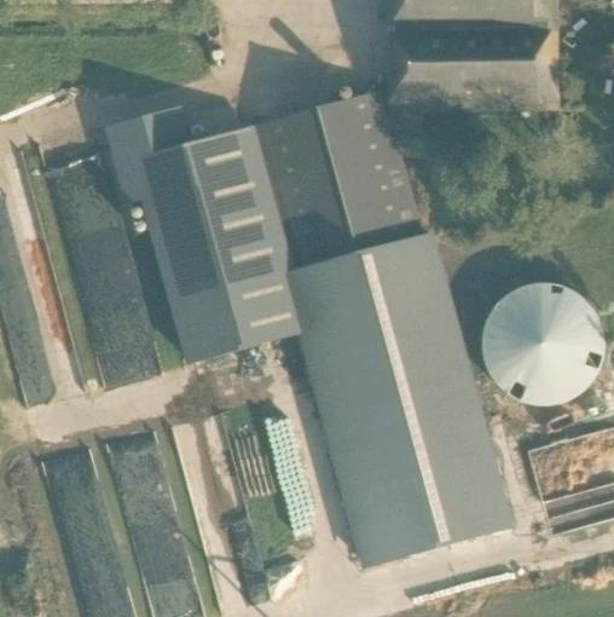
[(381,0),(384,88),(254,125),(294,270),(412,237),(377,113),(554,109),(550,0),(381,0)]
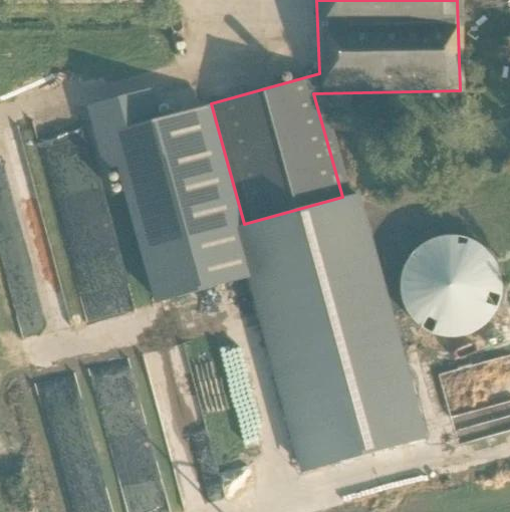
[(200,8),(168,10),(170,55),(203,54),(200,8)]
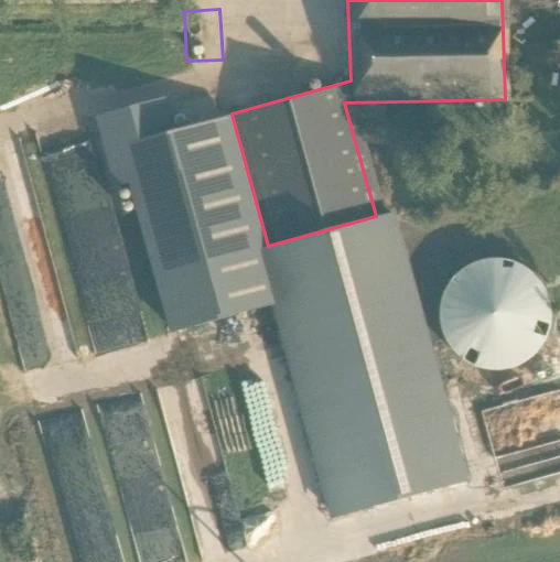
[(268,246),(232,114),(171,130),(162,96),(92,116),(111,186),(126,182),(167,332),(272,303),(258,248),(268,246)]
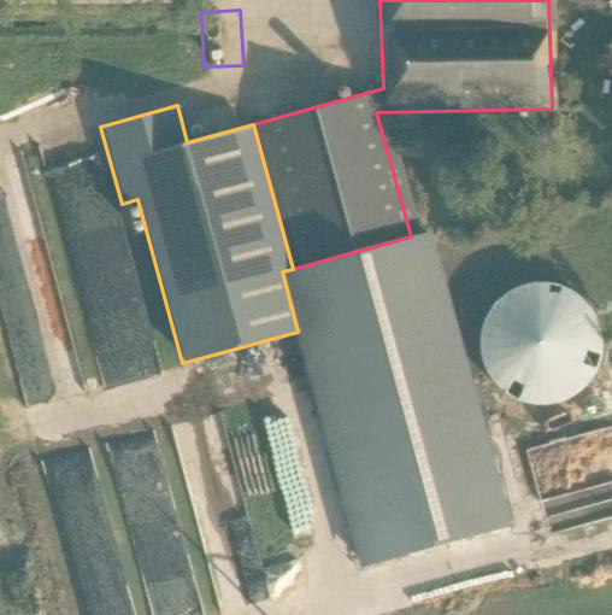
[(486,124),(484,144),(518,144),(519,124),(486,124)]
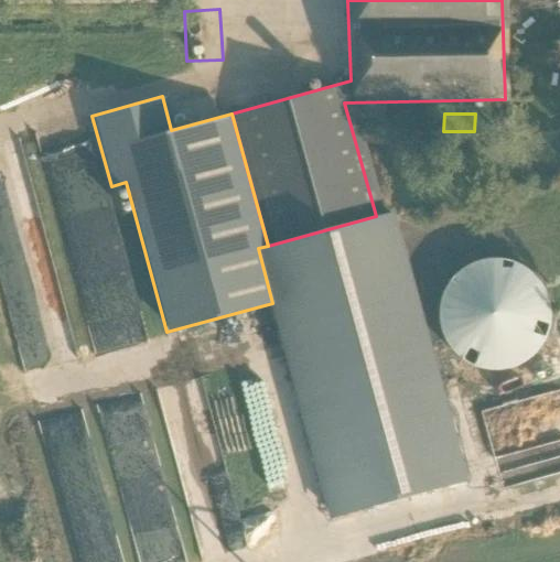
[(380,215),(376,216),(268,246),(264,247),(337,514),(454,482),(380,215)]
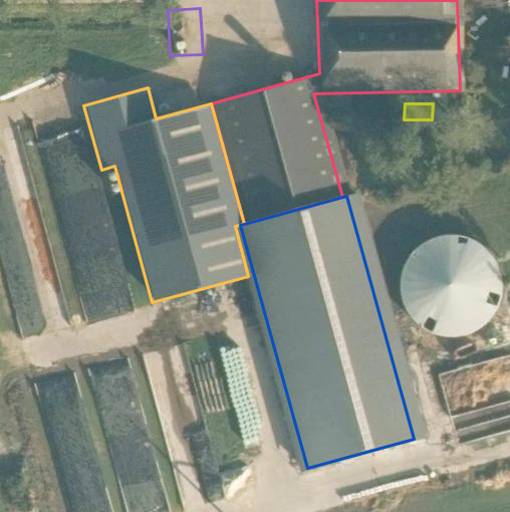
[(113,243),(110,225),(66,233),(69,250),(113,243)]
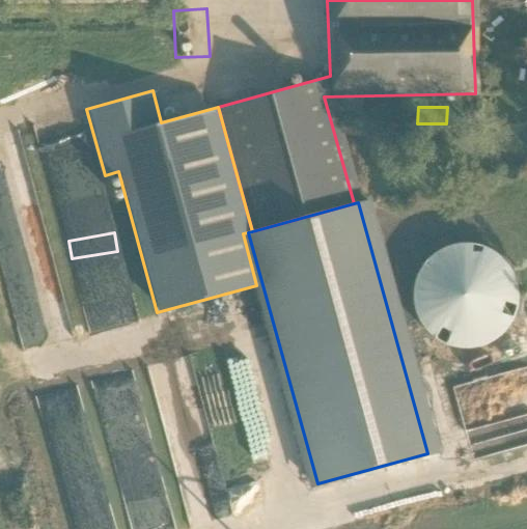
[(418,342),(511,339),(507,245),(415,248),(418,342)]
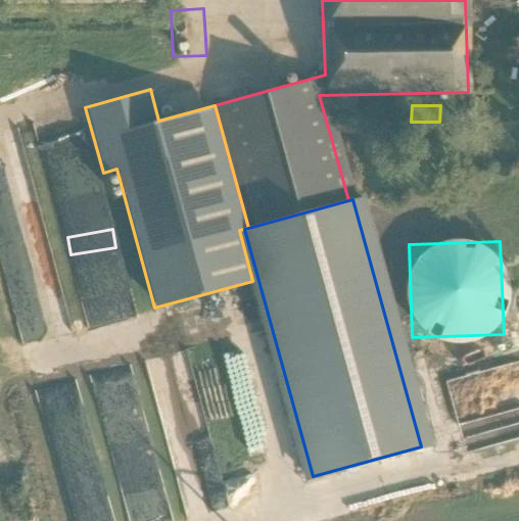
[(468,406),(467,376),(450,376),(451,406),(468,406)]
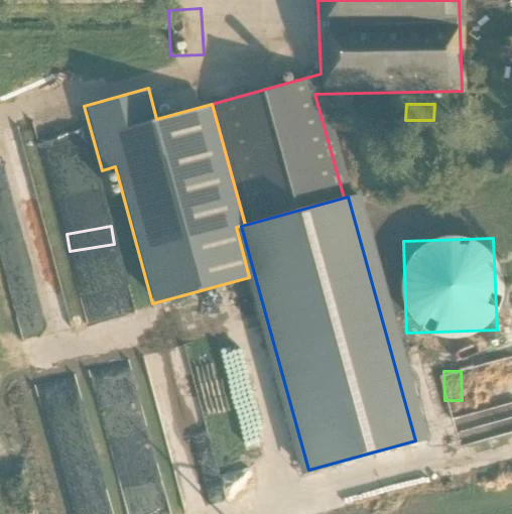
[(199,421),(197,373),(153,376),(156,423),(199,421)]
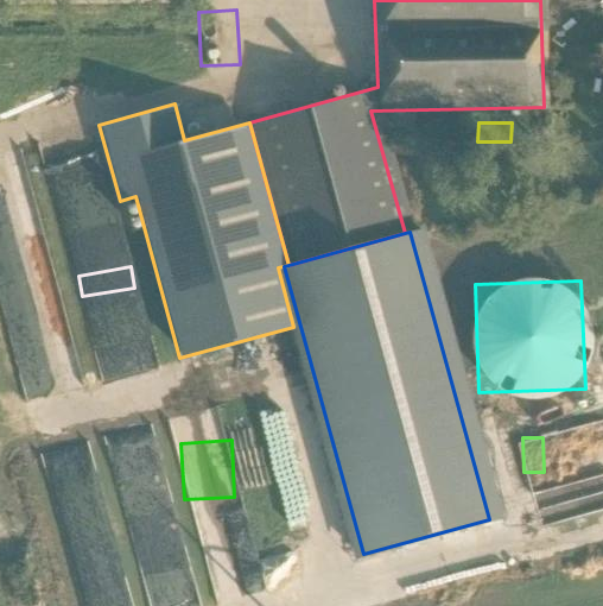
[(541,519),(602,504),(602,471),(533,490),(541,519)]
